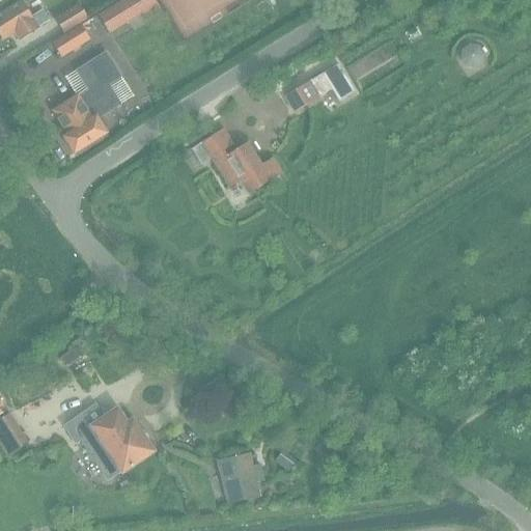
[(154,0),(121,0),(99,15),(108,30),(156,1),(154,0)]
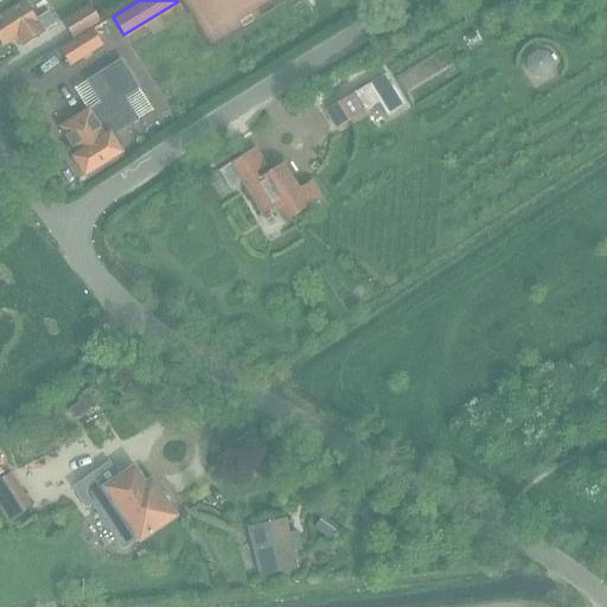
[(43,30),(55,23),(49,13),(34,23),(23,2),(0,16),(0,43),(1,45),(16,37),(21,46),(44,32),(43,30)]
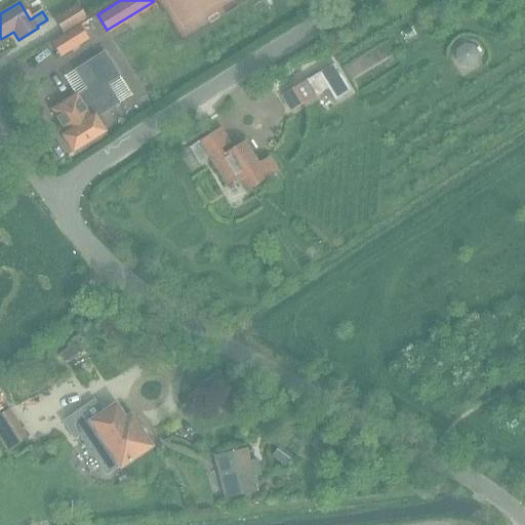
[(63,30),(84,15),(77,3),(54,17),(63,30)]
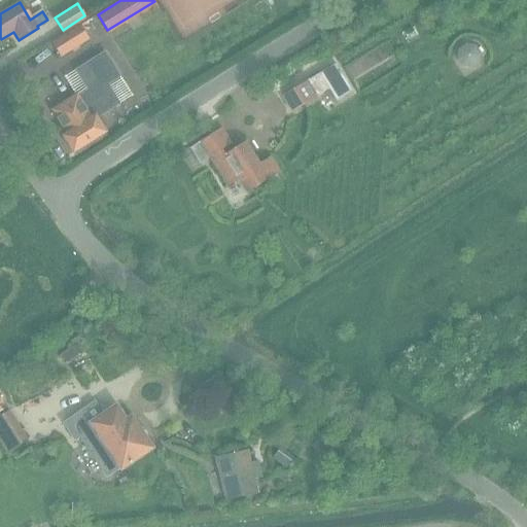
[(50,42),(59,57),(85,40),(77,26),(50,42)]
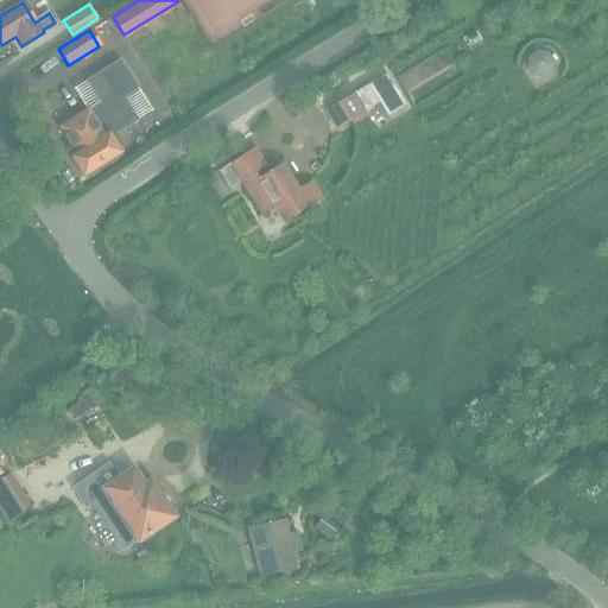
[(89,109),(58,127),(75,154),(70,158),(82,176),(121,152),(111,135),(114,133),(114,134),(133,122),(121,103),(121,105),(119,101),(139,88),(122,61),(101,74),(113,95),(101,102),(102,105),(90,112),(89,109)]
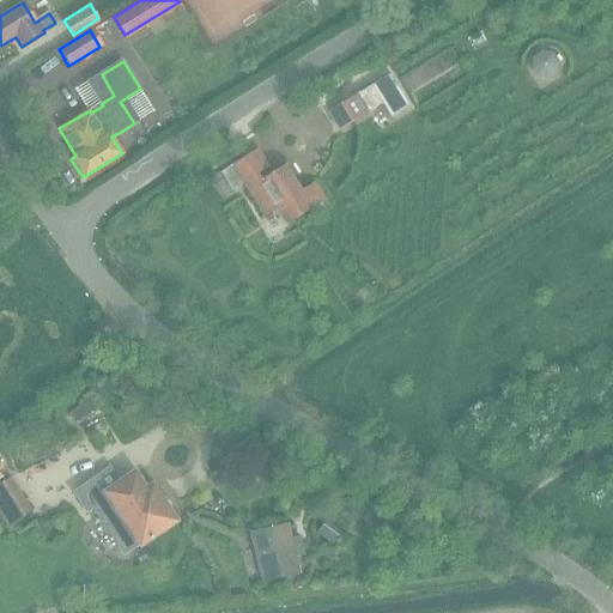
[(390,74),(328,111),(339,129),(382,103),(390,116),(410,105),(390,74)]
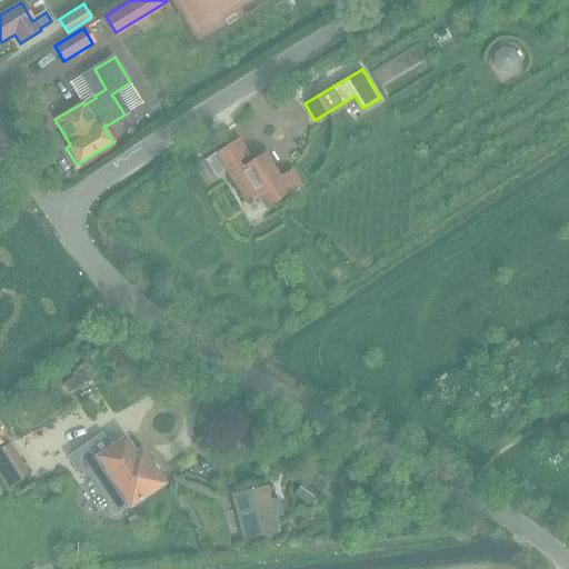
[(239,138),(205,159),(215,176),(225,169),(228,173),(245,201),(256,195),(266,208),(301,186),(291,170),(280,177),(265,151),(246,162),(242,158),(249,153),(239,138)]
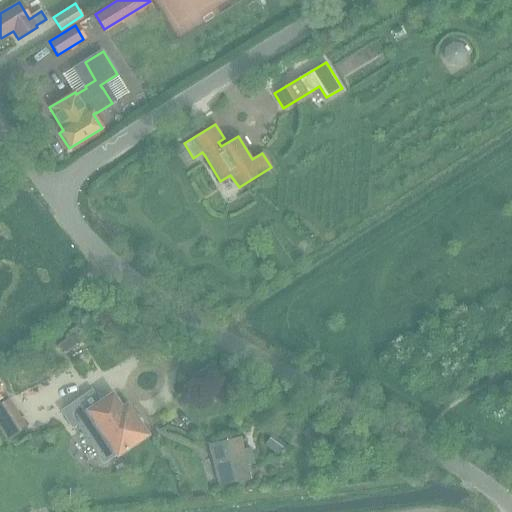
[(80,398),(62,411),(72,426),(90,413),(109,441),(101,446),(108,458),(117,452),(118,454),(147,434),(127,405),(122,408),(113,394),(89,410),(80,398)]
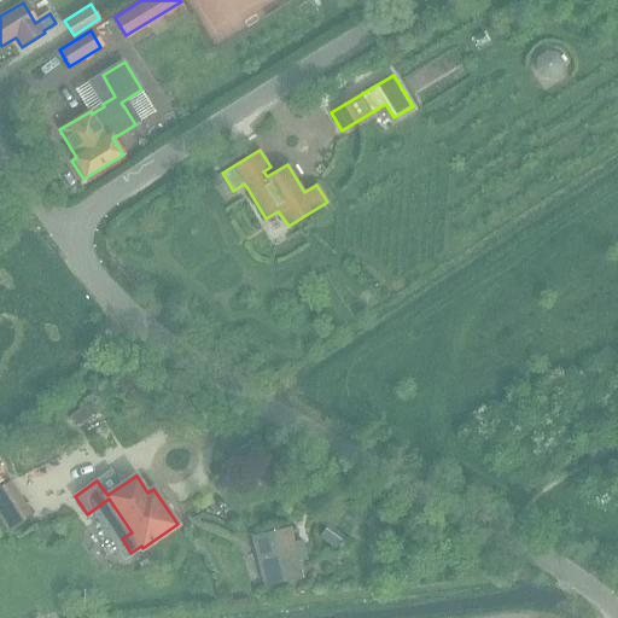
[(0,485),(0,519),(6,529),(30,513),(10,481),(0,485)]
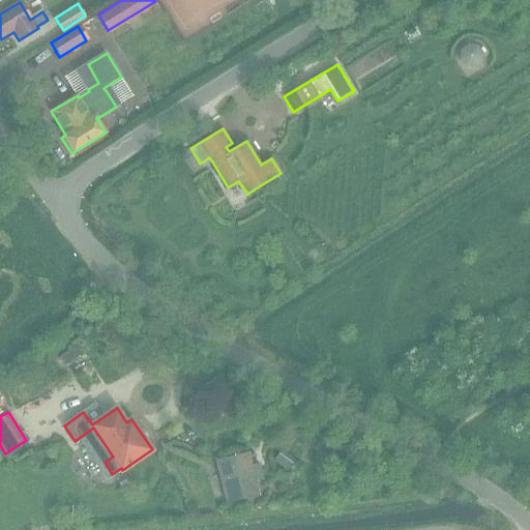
[(248,450),(216,459),(228,502),(260,495),(248,450)]
